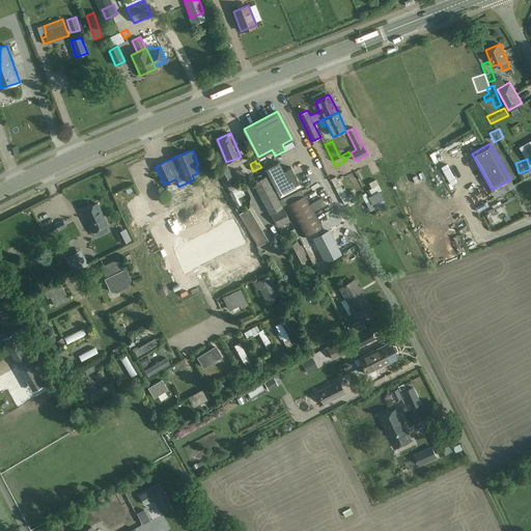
[(277,162),(263,169),(279,197),(300,186),(290,168),(282,172),(277,162)]
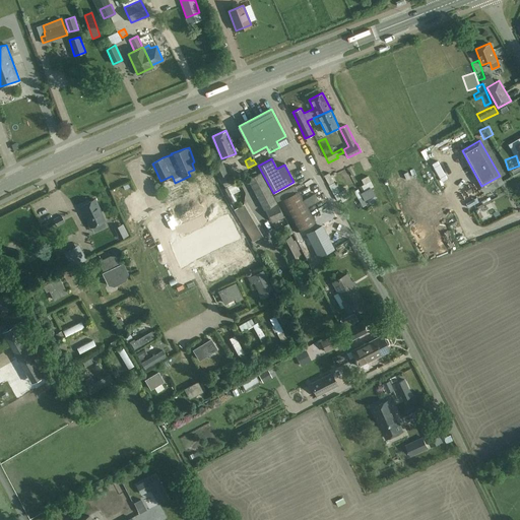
[(233,183),(222,161),(212,167),(220,184),(222,183),(224,187),(233,183)]
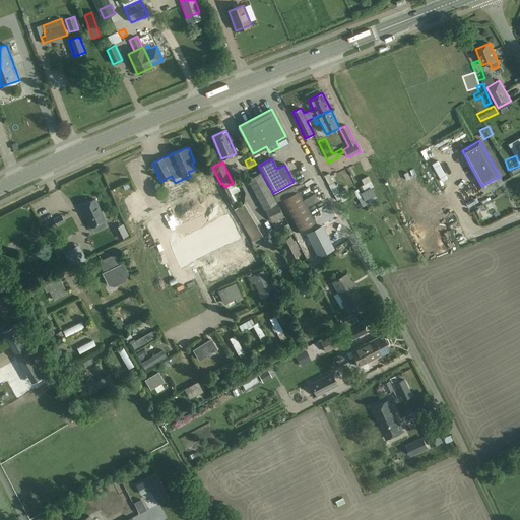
[(335,179),(340,176),(335,168),(330,170),(335,179)]
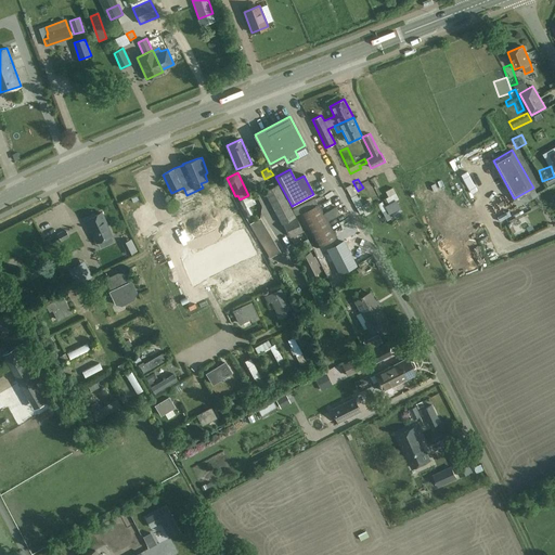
[(282,224),(284,223),(295,217),(279,184),(265,192),(282,224)]
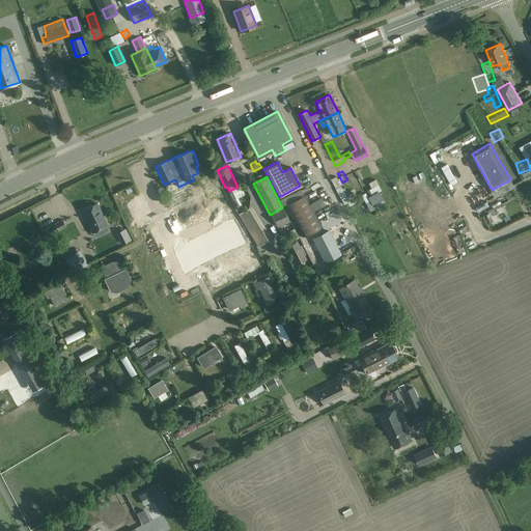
[(371,195),(379,191),(381,190),(378,185),(375,179),(368,183),(371,188),(368,190),(366,191),(369,196),(371,195)]
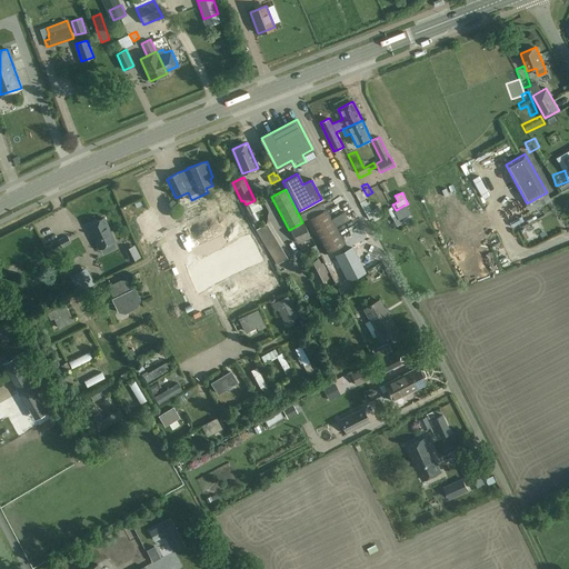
[(252,213),(248,205),(243,207),(251,223),(257,221),(252,213)]
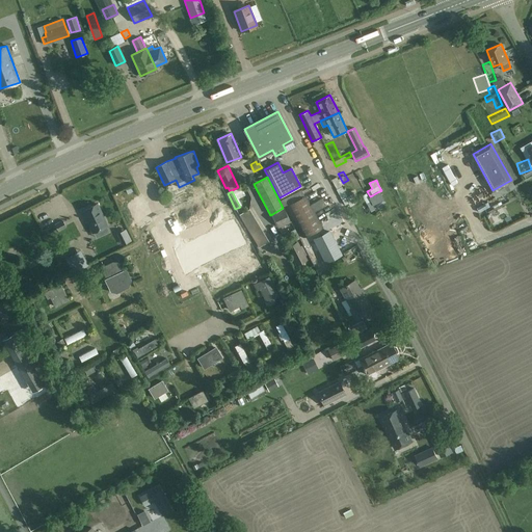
[(180,200),(186,217),(201,212),(194,194),(180,200)]
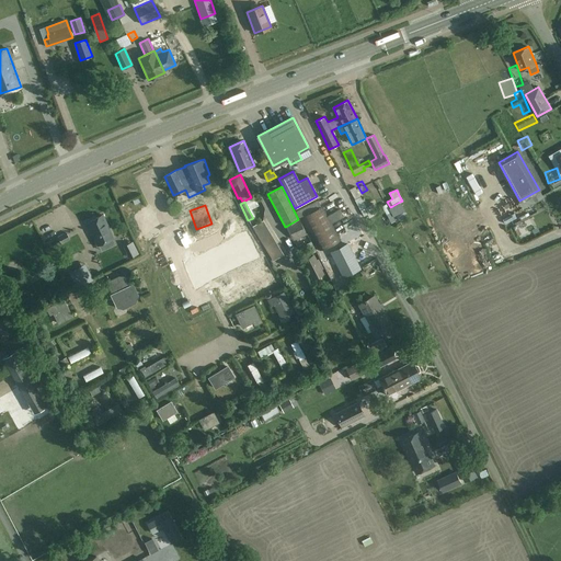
[(323,206),(301,216),(324,261),(345,250),(331,221),(343,216),(340,209),(328,215),(323,206)]
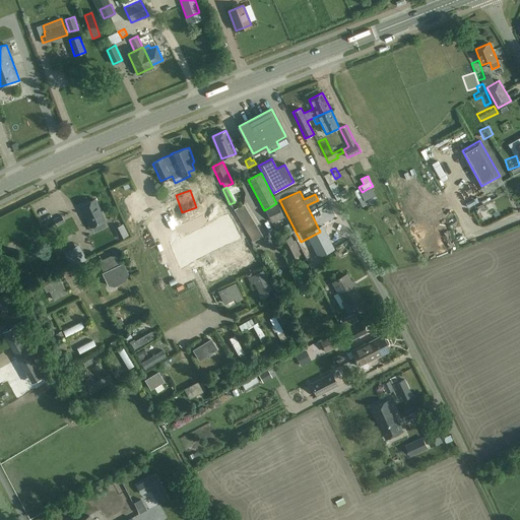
[(105,220),(94,199),(80,205),(90,226),(105,220)]
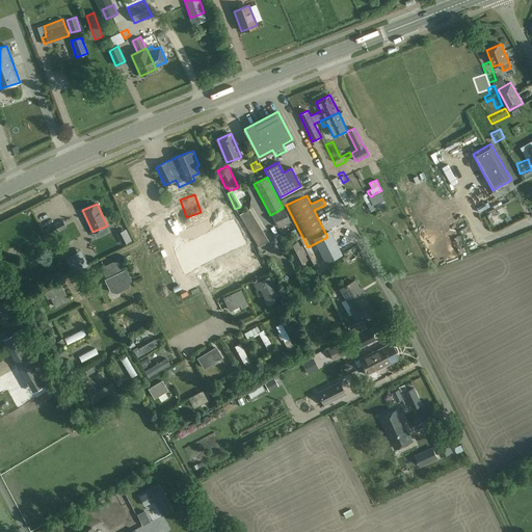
[(247,209),(263,241),(273,236),(258,204),(247,209)]
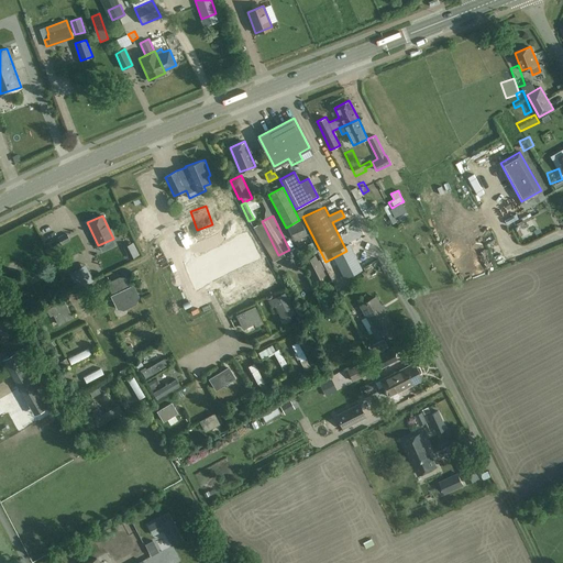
[(308,235),(299,220),(288,227),(296,241),(308,235)]
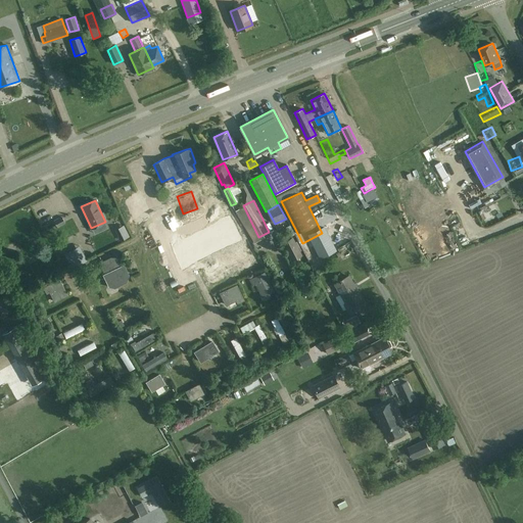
[(57,228),(65,224),(61,217),(53,221),(57,228)]
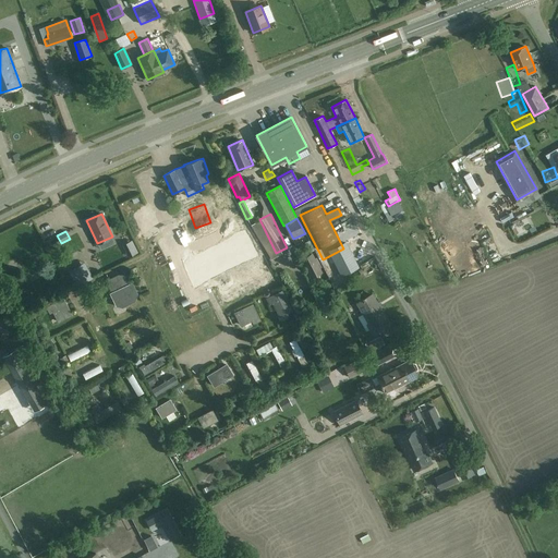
[(168,244),(177,253),(184,245),(176,237),(168,244)]
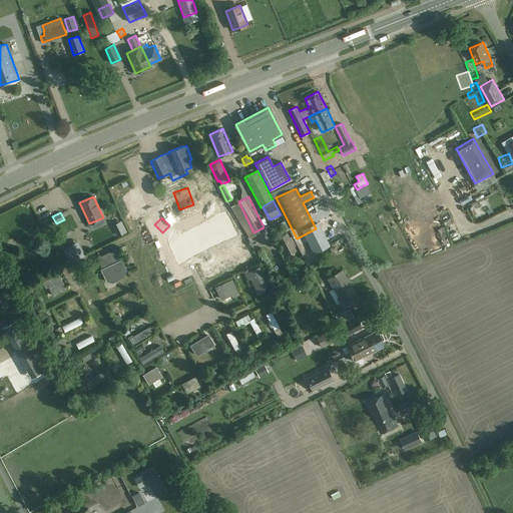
[(214,223),(223,242),(234,237),(225,218),(214,223)]
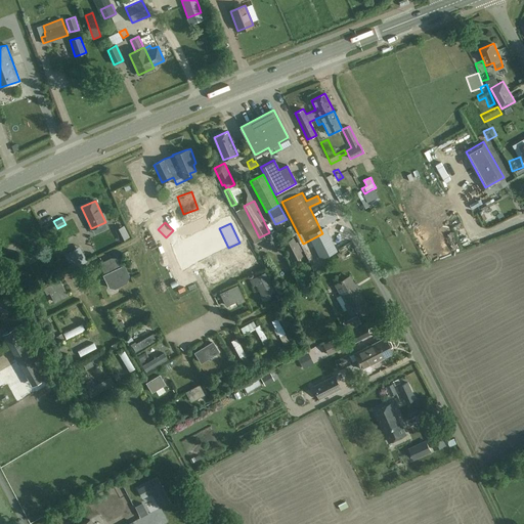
[(219,228),(208,234),(217,254),(228,248),(219,228)]
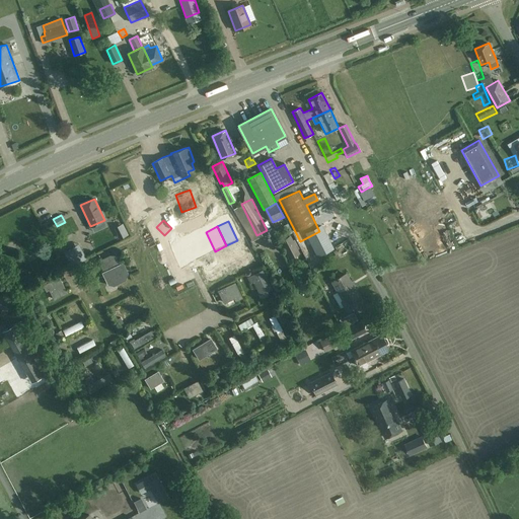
[(206,232),(195,237),(205,256),(215,251),(206,232)]
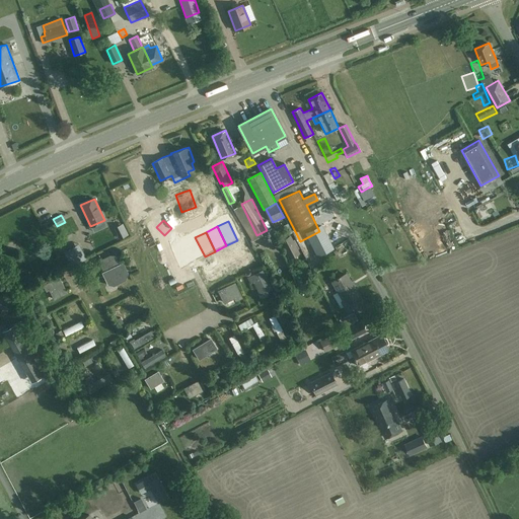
[(247,260),(261,252),(251,233),(238,240),(247,260)]
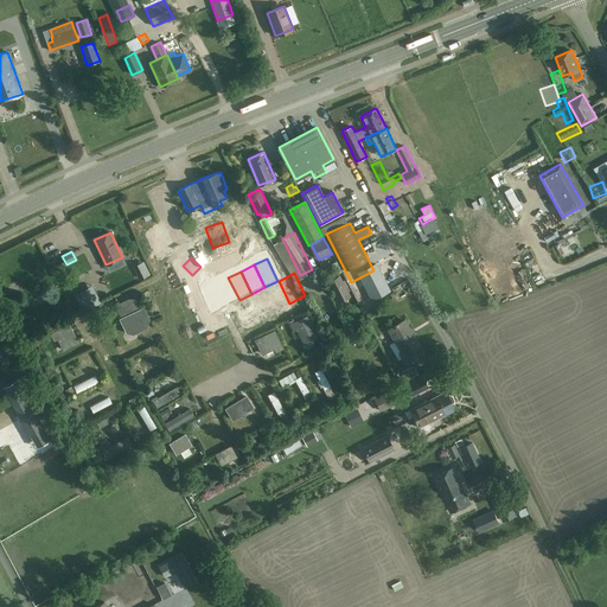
[(326,282),(338,304),(351,296),(339,275),(326,282)]
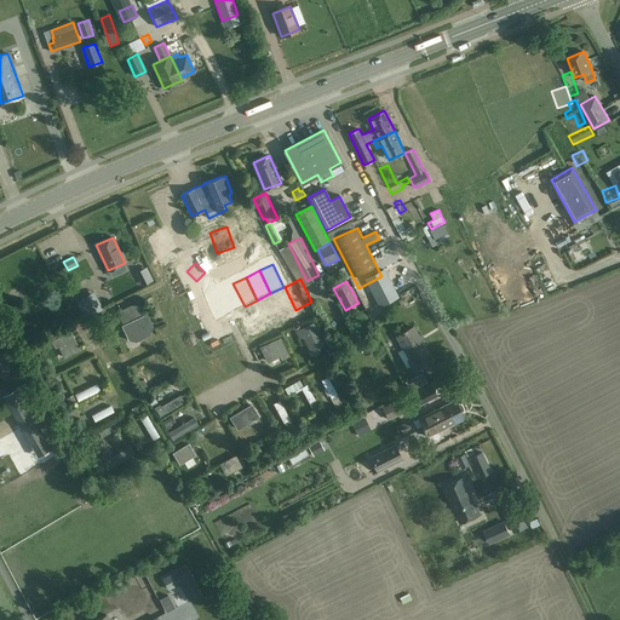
[(233,283),(220,290),(231,313),(245,306),(233,283)]
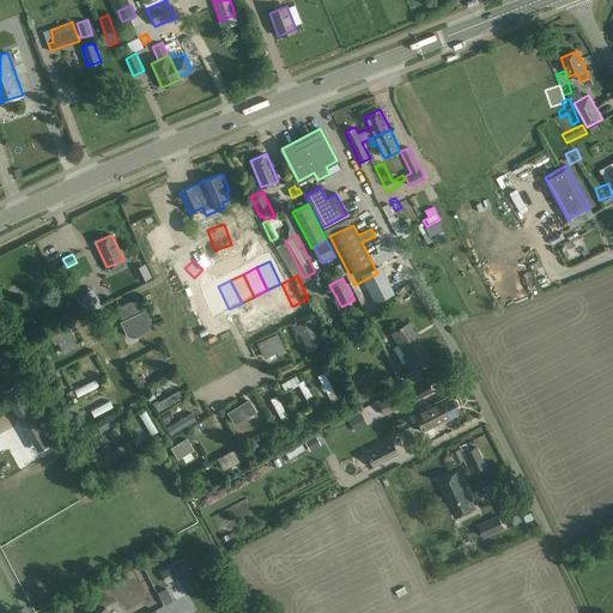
[(218,286),(205,293),(216,315),(229,309),(218,286)]
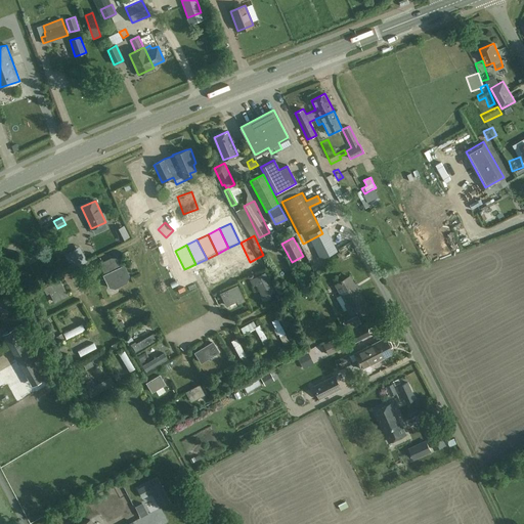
[(80,246),(68,252),(76,268),(88,262),(81,250),(80,246)]
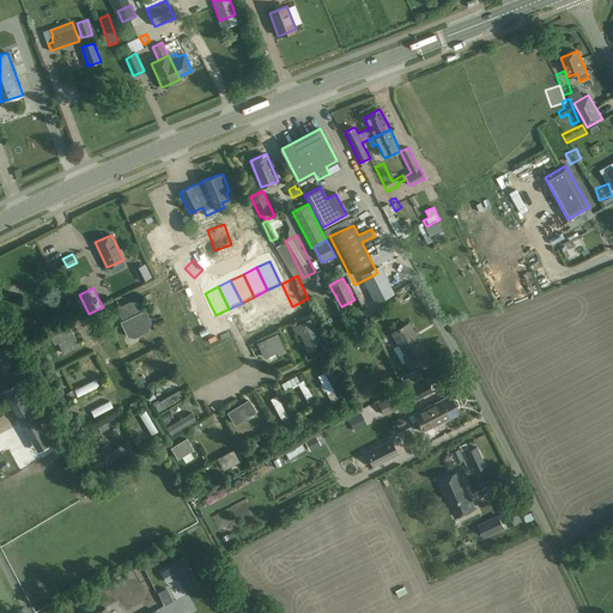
[(145,293),(123,301),(129,317),(128,319),(135,339),(145,337),(143,329),(161,323),(153,303),(149,304),(145,293)]
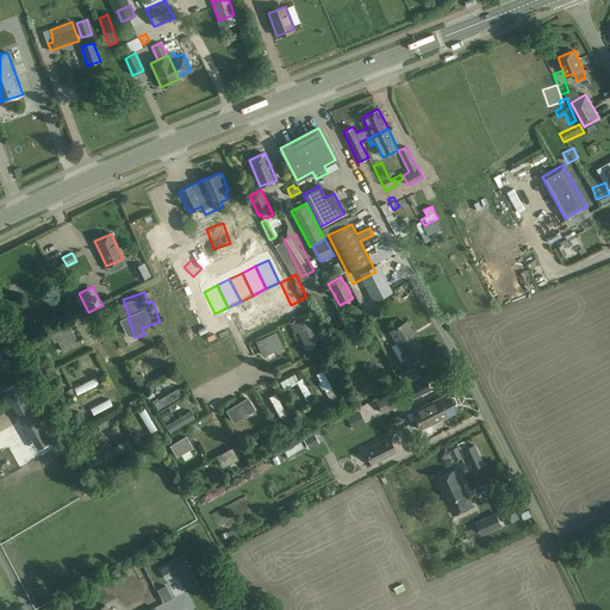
[(269,294),(247,302),(253,317),(274,311),(269,294)]
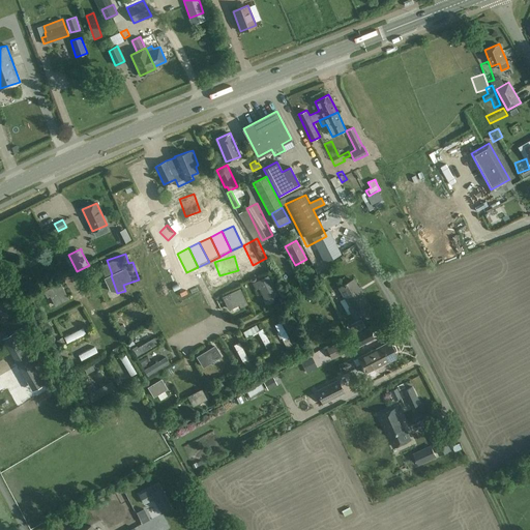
[(278,295),(269,274),(253,283),(256,290),(259,288),(265,301),(278,295)]
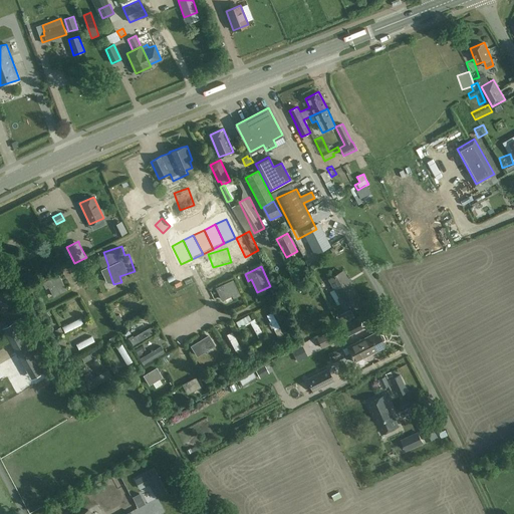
[(330,292),(335,301),(338,299),(343,307),(358,298),(342,271),(329,279),(335,289),(330,292)]
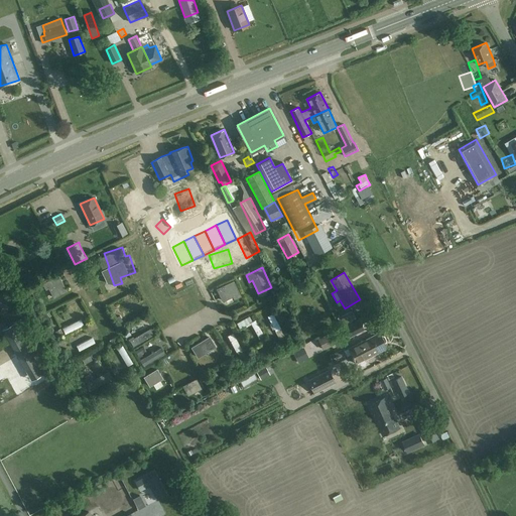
[(54,298),(68,291),(58,275),(42,283),(46,289),(48,288),(54,298)]
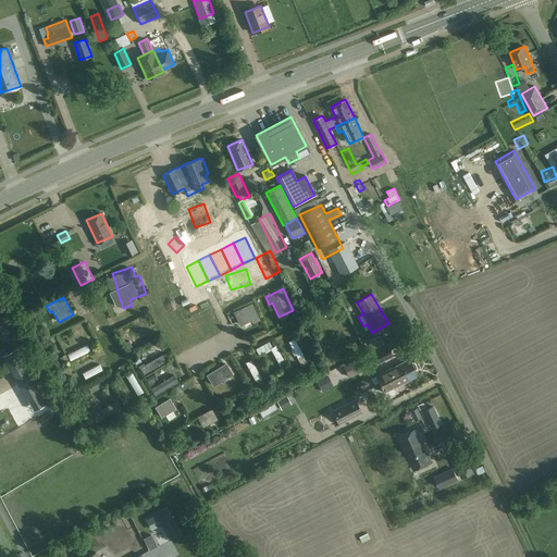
[(252,323),(261,320),(252,302),(234,311),(240,325),(251,320),(252,323)]
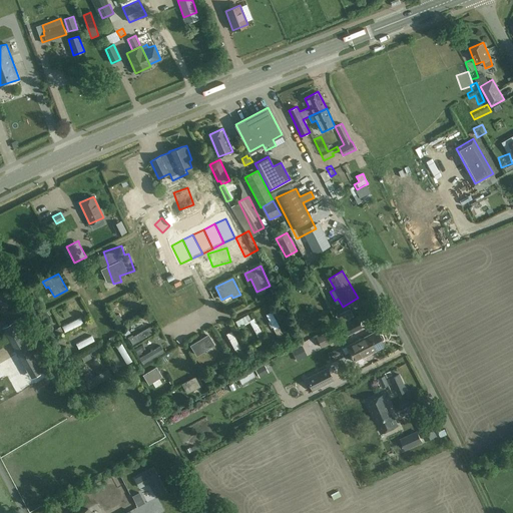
[(0,307),(5,310),(12,297),(0,291),(0,307)]
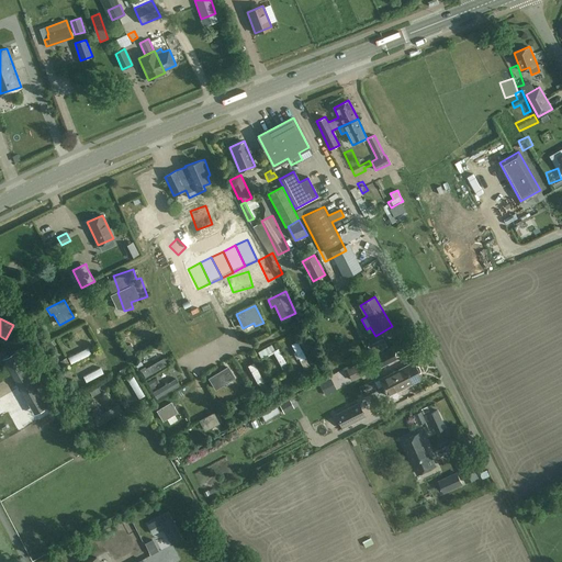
[(139,336),(143,345),(163,335),(158,326),(139,336)]
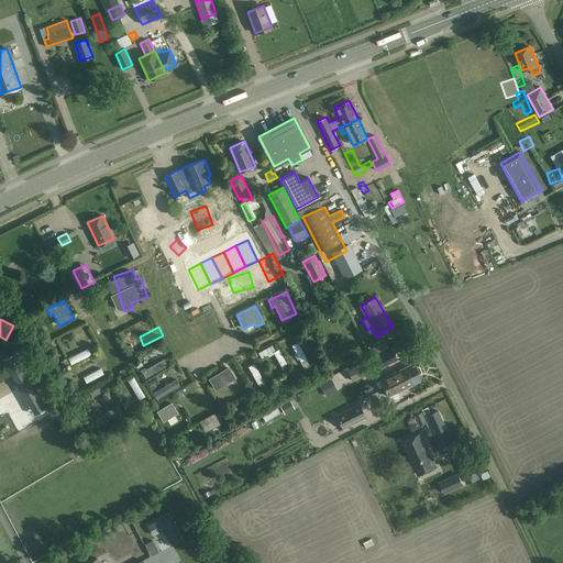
[(129,332),(131,338),(138,335),(135,329),(129,332)]
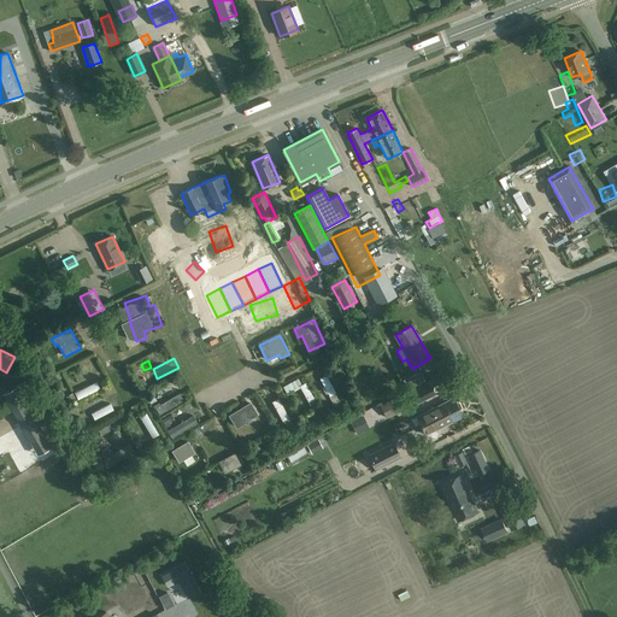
[(333,369),(327,372),(340,397),(347,394),(333,369)]
